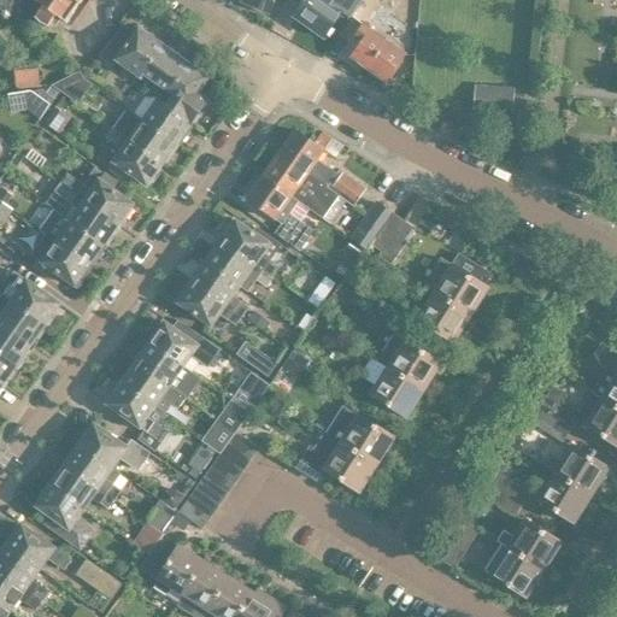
[(29,0),(41,9),(34,19),(40,25),(46,29),(54,17),(64,24),(81,0),(29,0)]
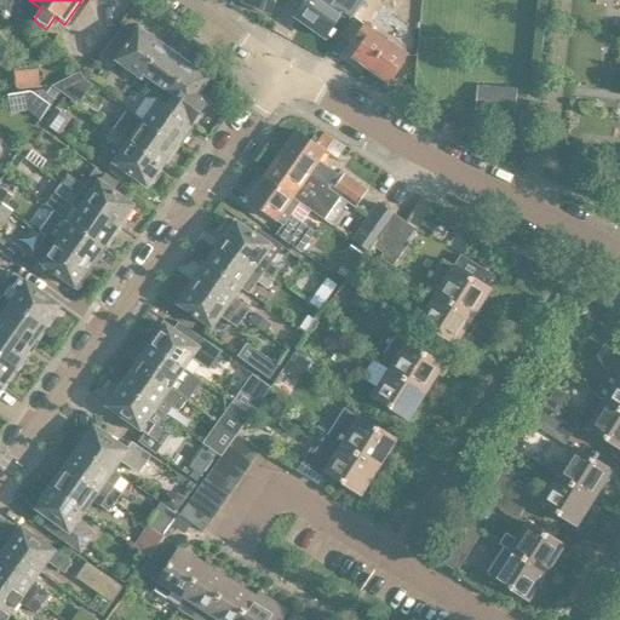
[(231,0),(231,1),(269,15),(274,0),(231,0)]
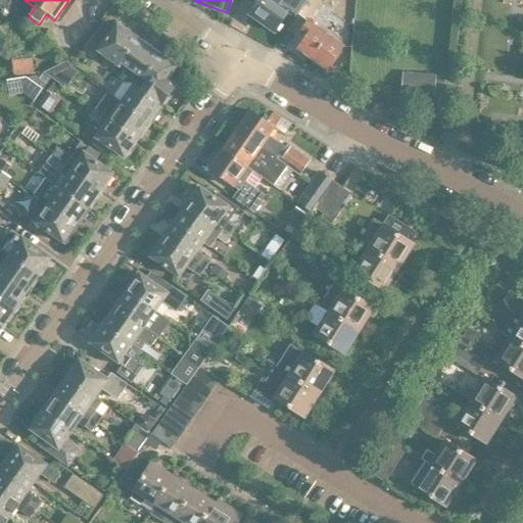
[(258,0),(248,15),(274,34),(289,11),(294,15),(304,0),(258,0)]
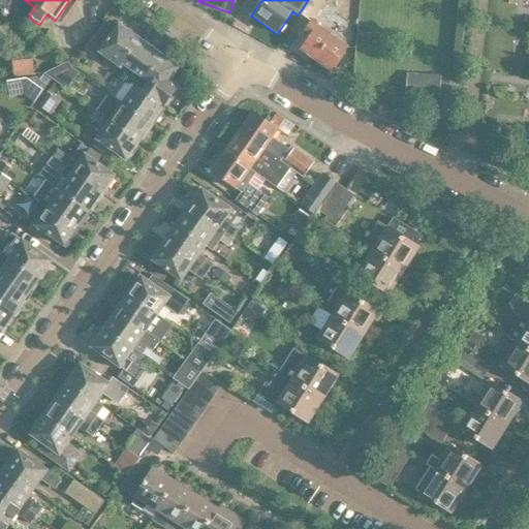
[(333,11),(333,21),(350,22),(351,0),(327,0),(325,11),(333,11)]
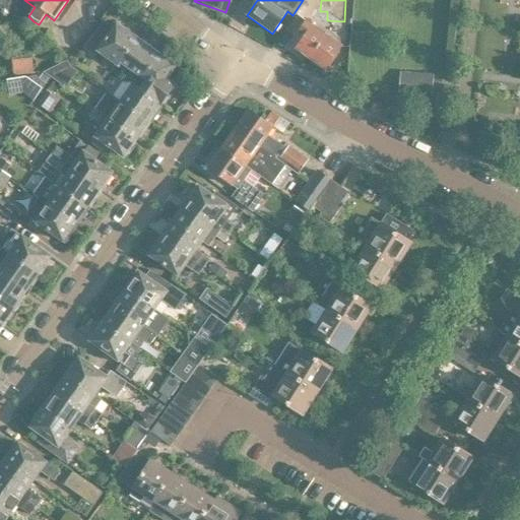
[(304,39),(296,50),(324,70),(340,48),(306,22),(298,34),(304,39)]
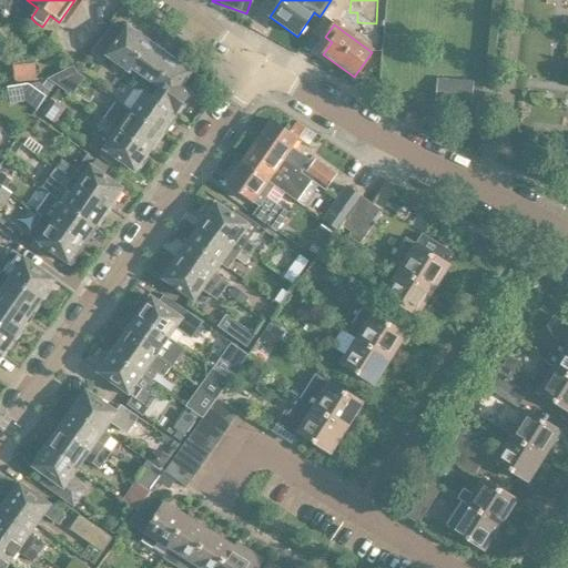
[(112,26),(91,54),(103,63),(107,59),(130,75),(134,70),(132,69),(149,44),(124,28),(121,32),(112,26)]
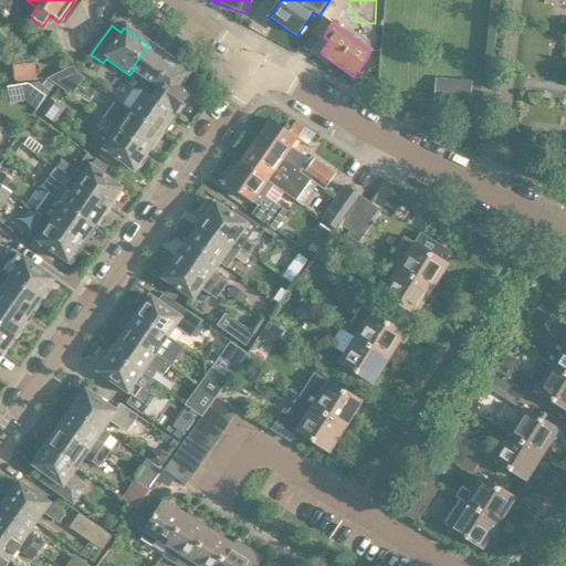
[(174,62),(148,44),(132,69),(134,70),(146,79),(140,85),(143,86),(152,94),(174,62)]
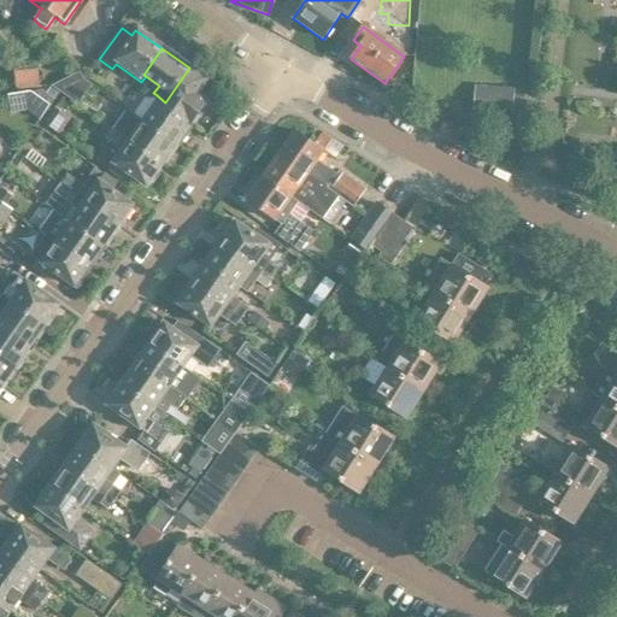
[(201,51),(195,59),(200,62),(205,54),(201,51)]
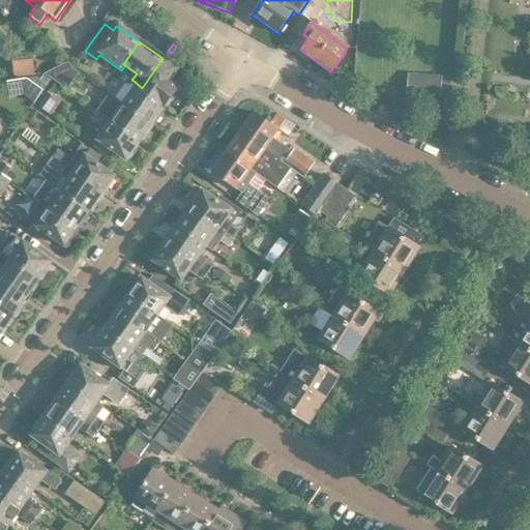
[(163,58),(142,88),(166,105),(178,88),(170,83),(178,69),(163,58)]
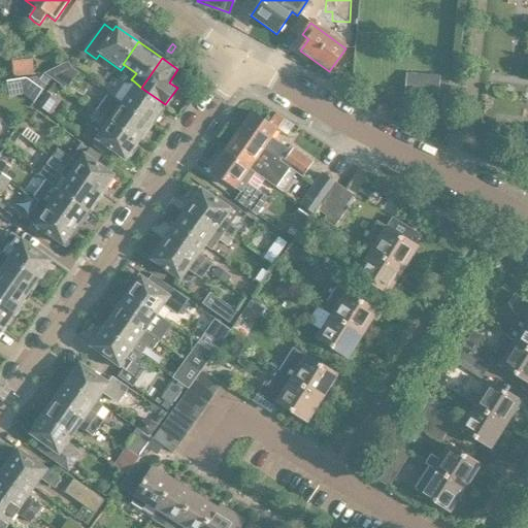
[(69,62),(44,73),(66,89),(77,72),(71,67),(69,62)]
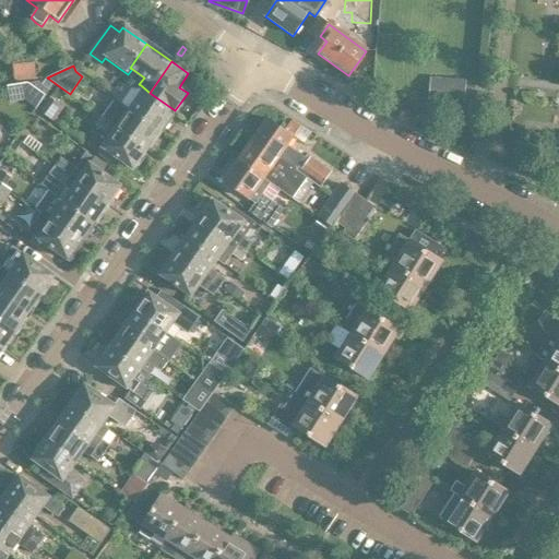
[(429,76),(427,100),(463,105),(465,80),(429,76)]
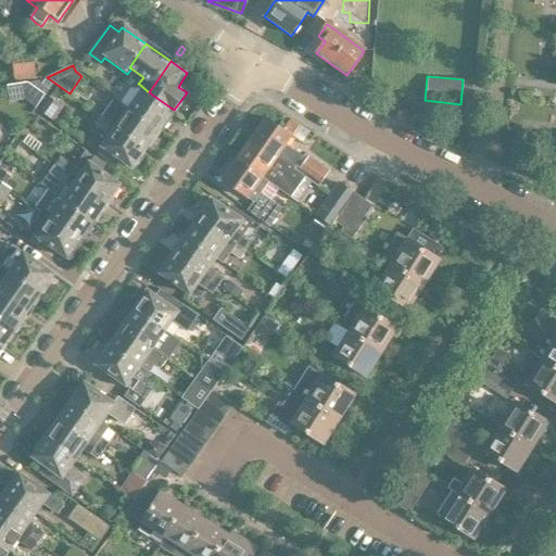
[(174,110),(149,92),(140,85),(137,89),(127,81),(113,100),(159,131),(174,110)]
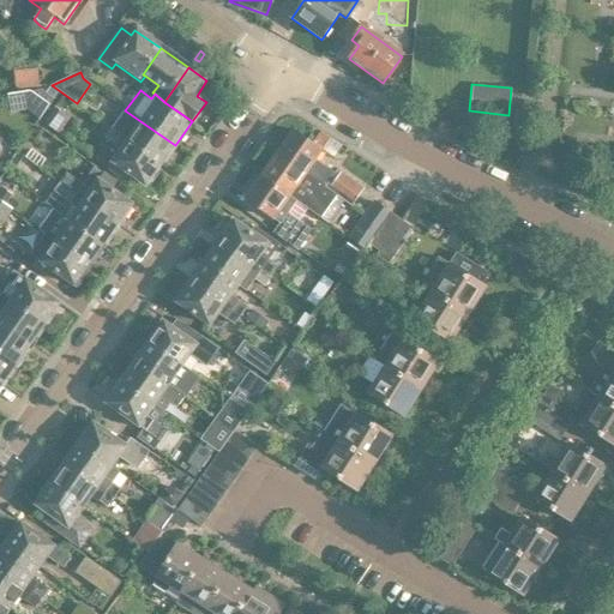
[(25,112),(37,120),(38,120),(48,106),(29,92),(8,96),(11,114),(25,112)]
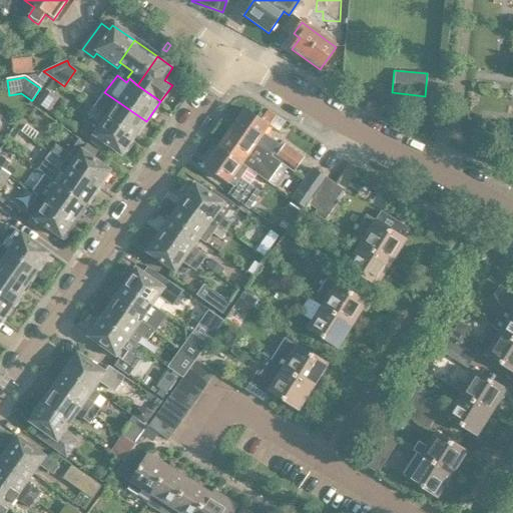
[(36,103),(44,110),(53,98),(45,91),(36,103)]
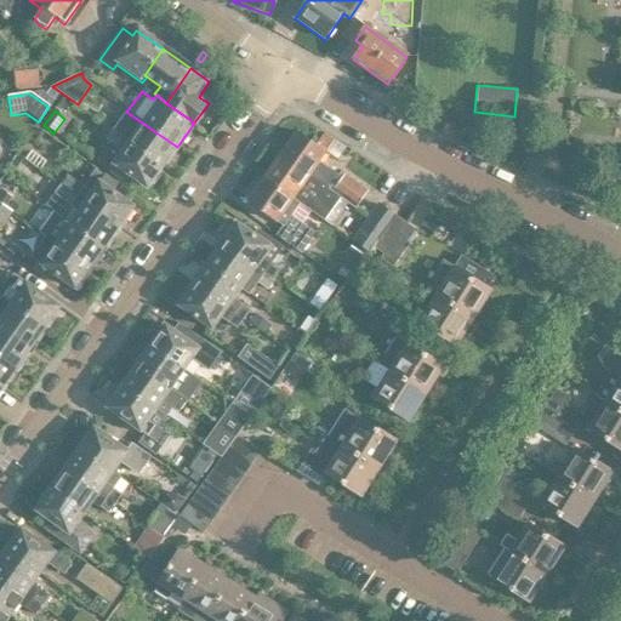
[(126,112),(113,131),(114,132),(163,167),(177,147),(126,112)]
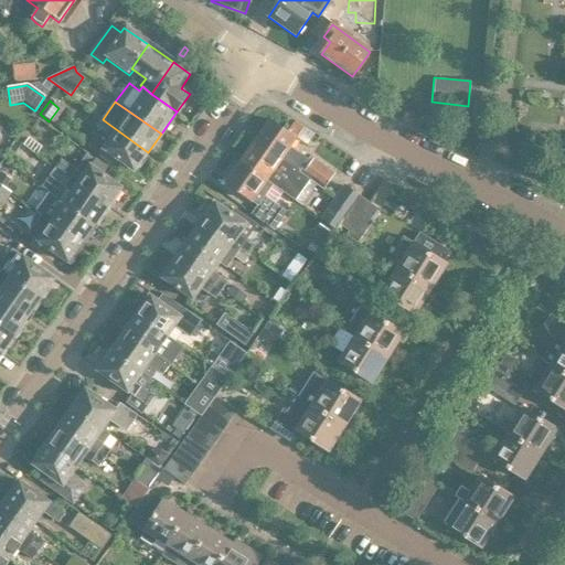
[(97,116),(91,125),(97,129),(104,120),(103,119),(97,116)]
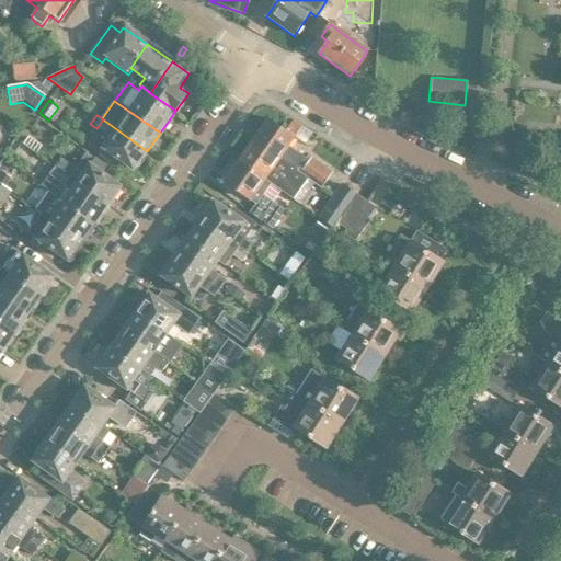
[(133,171),(147,151),(103,119),(96,128),(95,129),(110,140),(103,150),(133,171)]
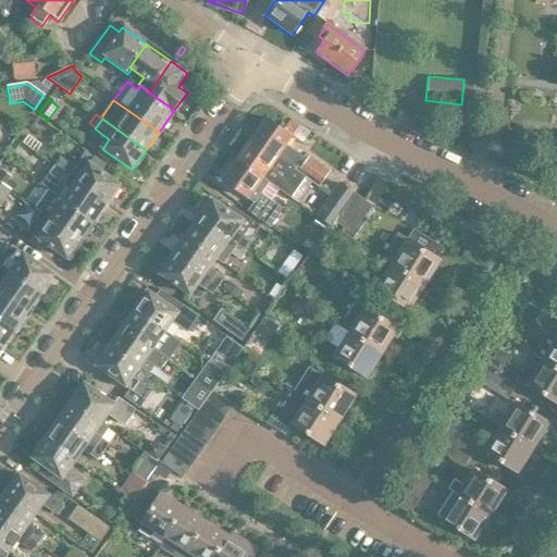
[(265,120),(251,140),(309,182),(318,187),(327,172),(304,155),(301,158),(284,146),(291,137),(297,128),(289,122),(283,131),(265,120)]
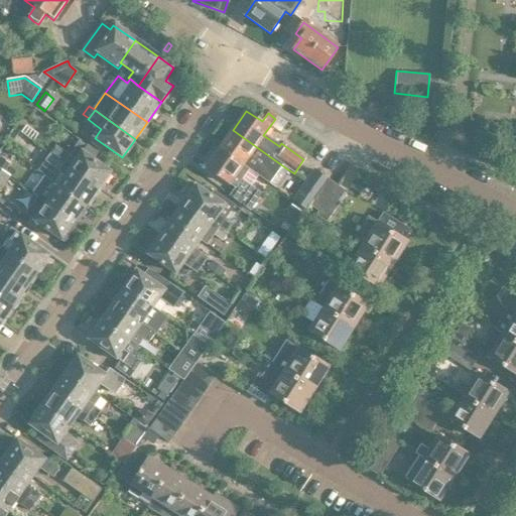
[(233,130),(220,149),(249,170),(267,183),(272,175),(278,180),(286,168),(233,130)]
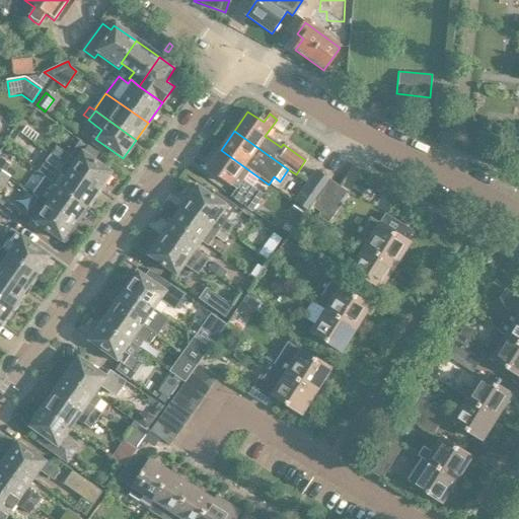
[(57,150),(51,158),(97,192),(101,187),(105,188),(113,176),(94,162),(98,157),(87,149),(86,150),(80,146),(70,160),(57,150)]
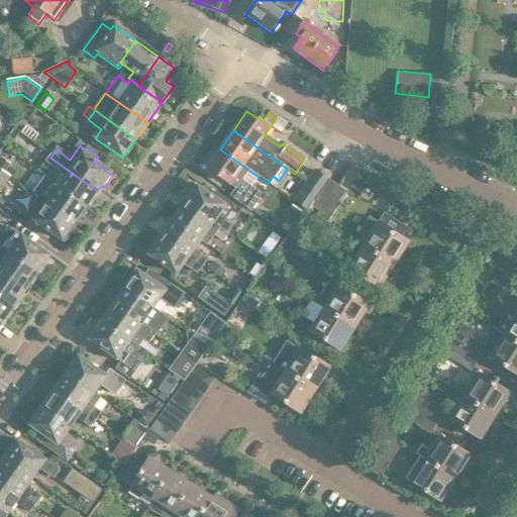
[(242,180),(249,171),(220,149),(206,169),(235,190),(229,198),(251,213),(264,195),(242,180)]
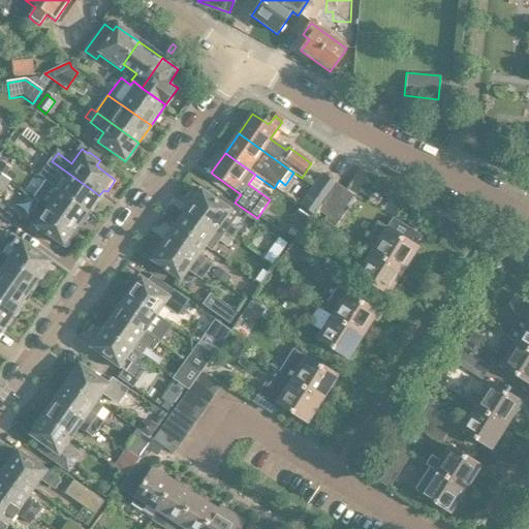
[(39,178),(45,183),(90,215),(97,206),(96,200),(99,195),(52,161),(51,160),(39,178)]
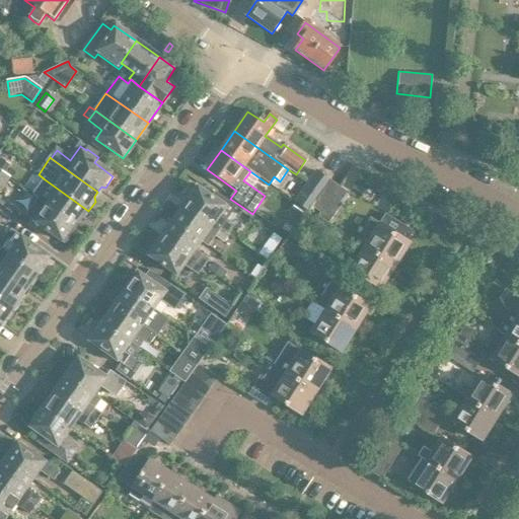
[(0,158),(0,171),(3,173),(3,174),(9,165),(0,158)]
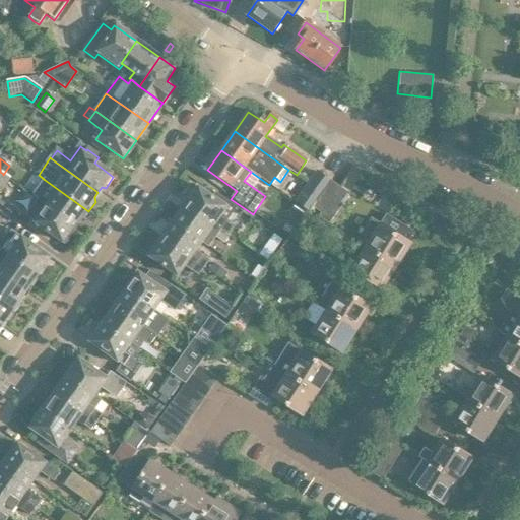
[(311,184),(321,191),(328,181),(318,174),(311,184)]
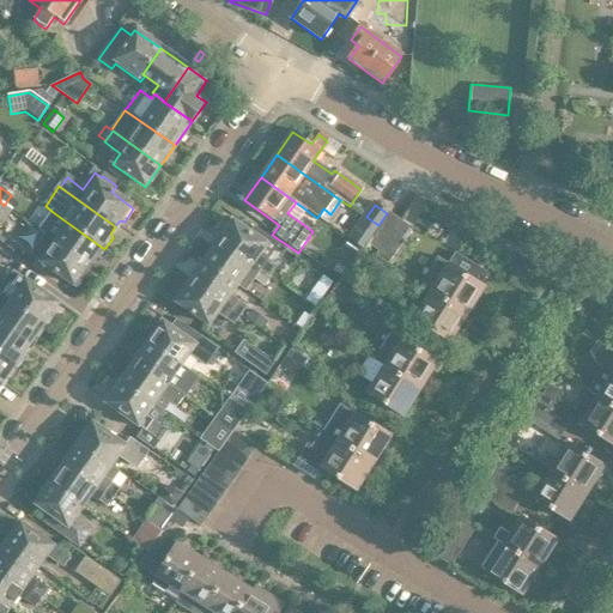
[(40,232),(87,267),(92,260),(97,259),(104,249),(53,212),(46,223),(40,232)]
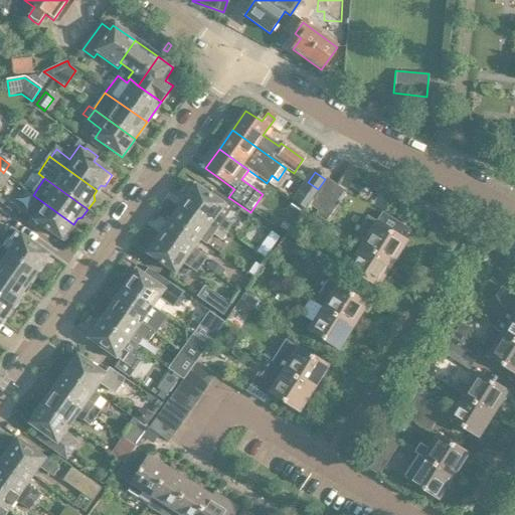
[(325,179),(318,189),(307,206),(315,212),(334,186),(325,179)]
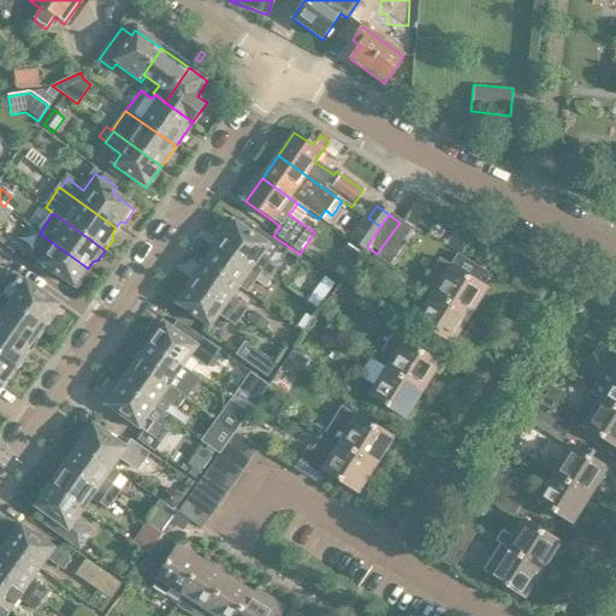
[(363,252),(367,247),(380,226),(368,218),(350,242),(363,250),(363,252)]
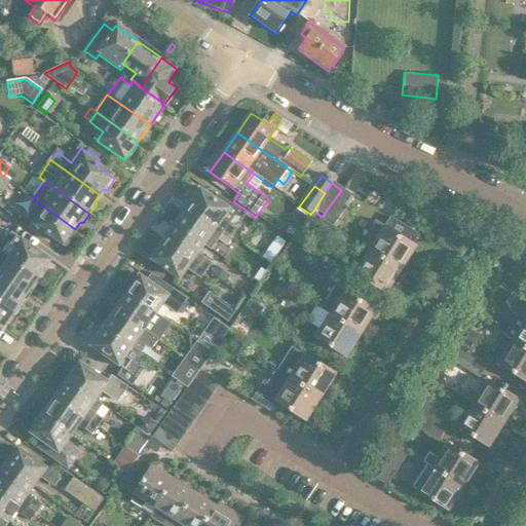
[(229,238),(235,230),(228,225),(237,211),(217,195),(214,199),(197,188),(190,198),(192,203),(188,209),(229,238)]
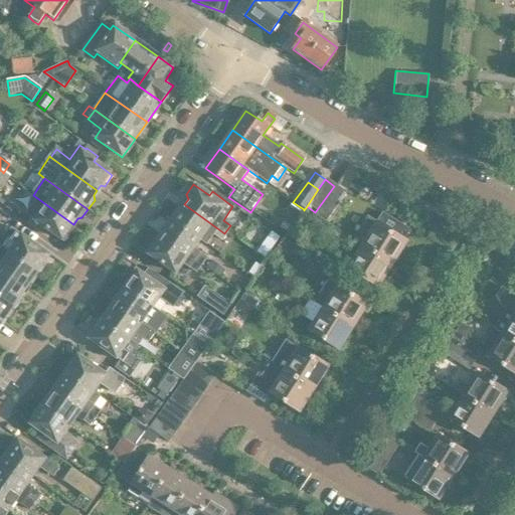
[(344,193),(334,186),(315,212),(312,215),(322,222),(344,193)]
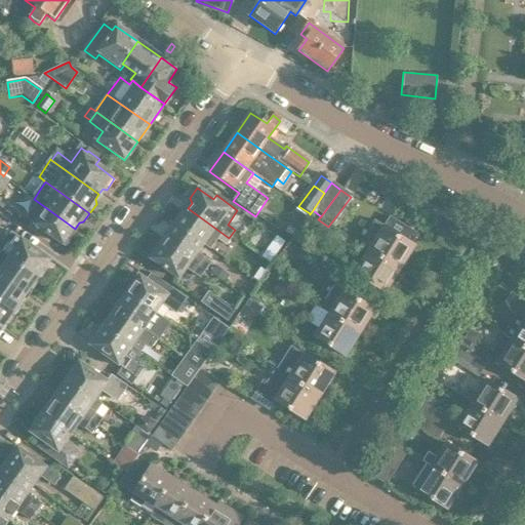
[(72,233),(75,229),(34,199),(28,206),(41,216),(34,226),(65,248),(73,237),(72,233)]
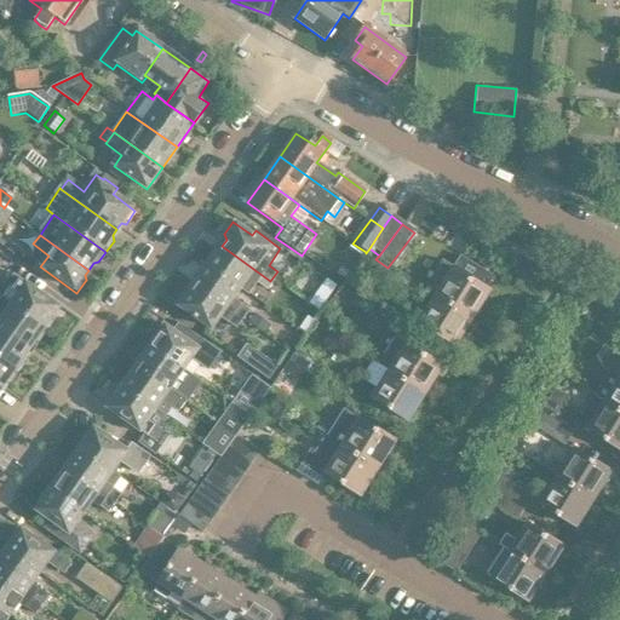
[(352,244),(348,252),(361,260),(366,253),(366,252),(352,244)]
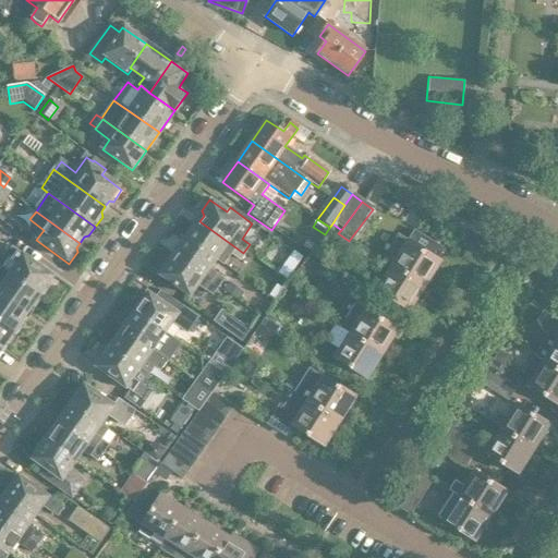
[(184,237),(216,259),(223,265),(230,255),(241,262),(245,255),(243,253),(199,221),(196,227),(191,227),(184,237)]
